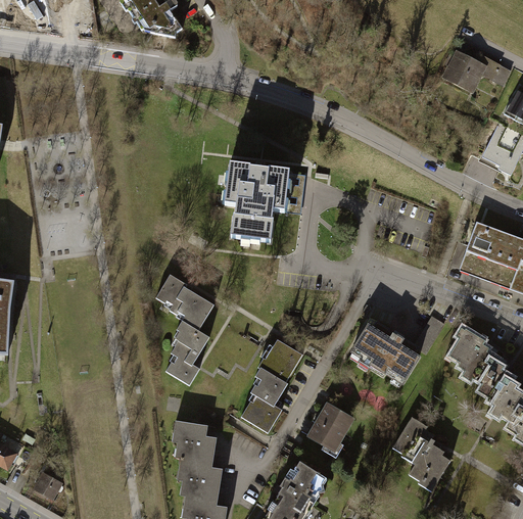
[(179,30),(184,27),(169,3),(167,0),(127,0),(145,29),(178,35),(179,30)]
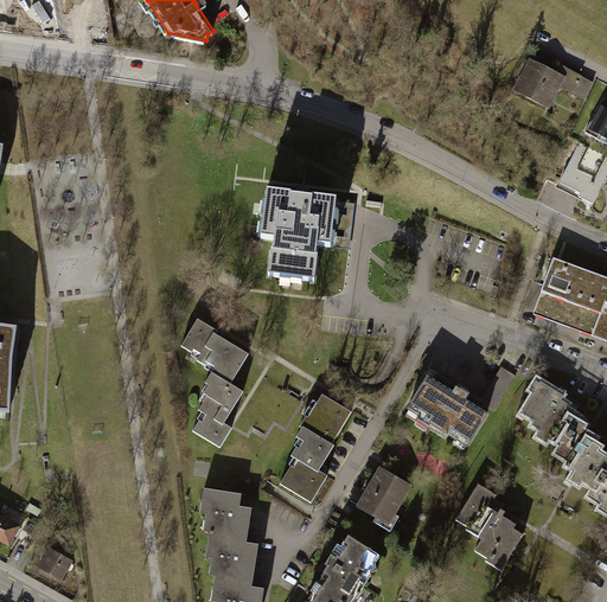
[(511,91),(545,110),(558,85),(563,76),(554,71),(529,58),(511,91)]
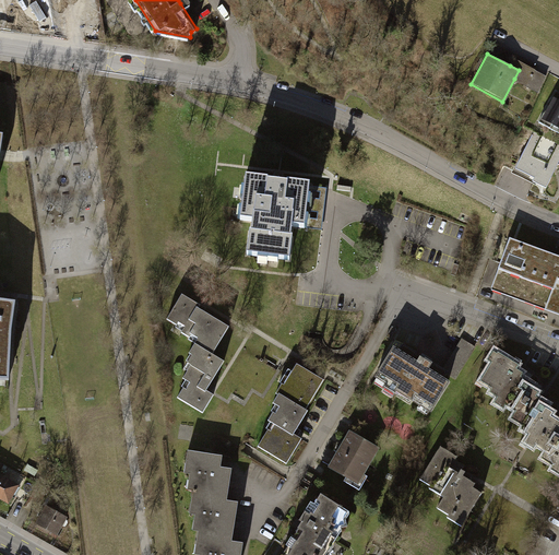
[(510,66),(519,70),(514,79),(537,92),(546,75),(513,59),(510,66)]
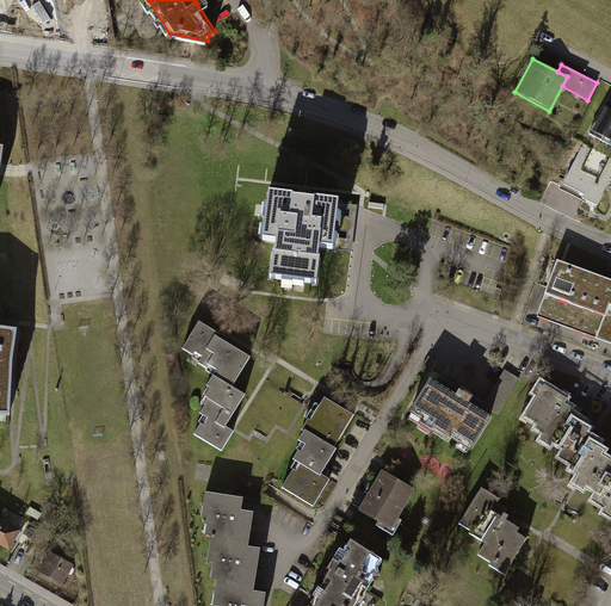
[(590,131),(610,142),(610,110),(602,106),(590,131)]
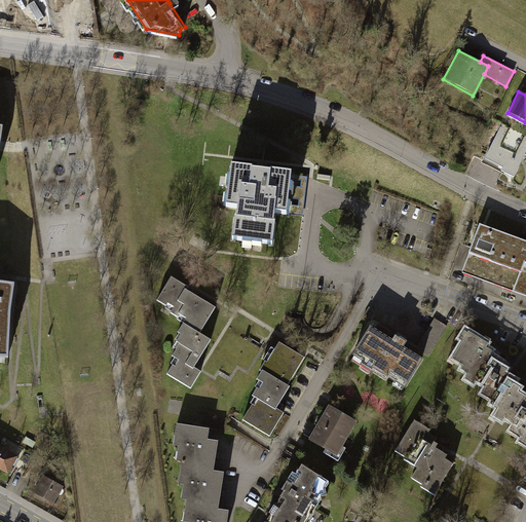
[(483,162),(513,177),(525,149),(525,134),(502,122),(483,162)]
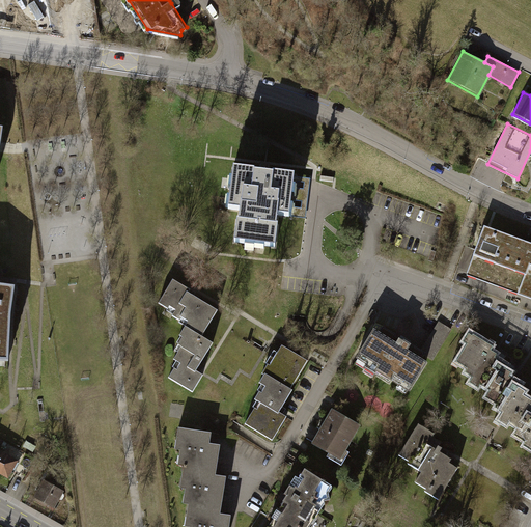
[(234,243),(272,247),(276,212),(285,213),(289,172),(231,167),(227,206),(238,207),(234,243)]
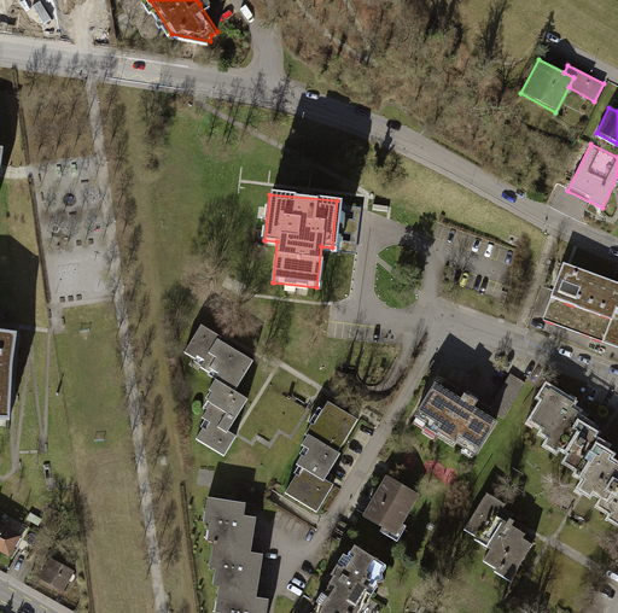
[(544,319),(617,345),(617,285),(564,266),(544,319)]
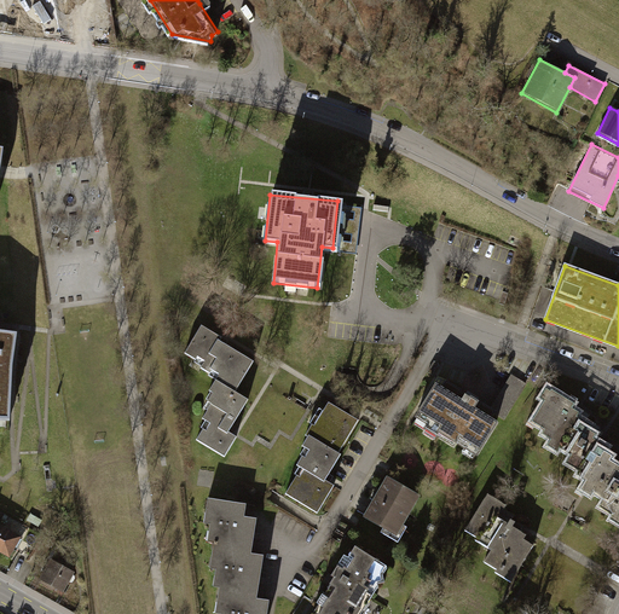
[(0,320),(0,401),(10,404),(17,323),(0,320)]
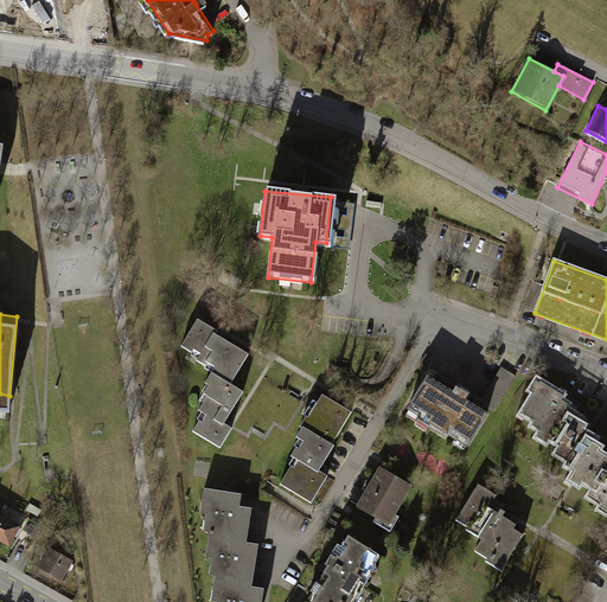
[(229,383),(247,353),(216,334),(217,331),(196,318),(180,343),(197,353),(195,357),(212,367),(198,390),(206,395),(198,409),(204,412),(193,430),(218,446),(230,427),(223,423),(242,390),(229,383)]
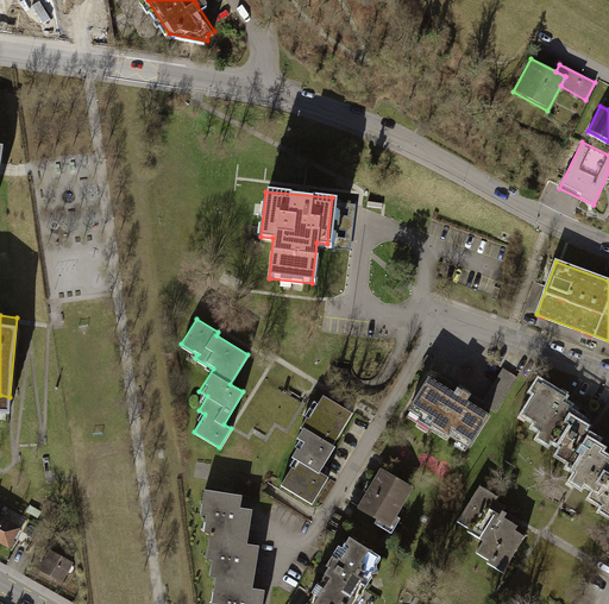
[(410,409),(469,446),(489,415),(431,377),(410,409)]
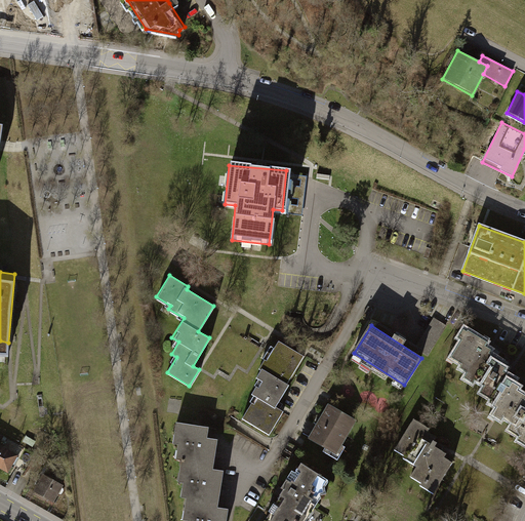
[(524,441),(524,399),(524,397),(524,394),(515,388),(517,384),(512,382),(514,377),(510,374),(512,370),(498,363),(500,359),(491,353),(493,349),(488,346),(490,343),(467,328),(460,337),(463,339),(453,357),(462,362),(459,366),(467,370),(463,375),(474,382),(477,376),(485,382),(479,391),(491,398),(489,401),(494,404),(489,413),(498,418),(500,414),(512,421),(507,429),(518,435),(516,438),(524,443),(524,441)]
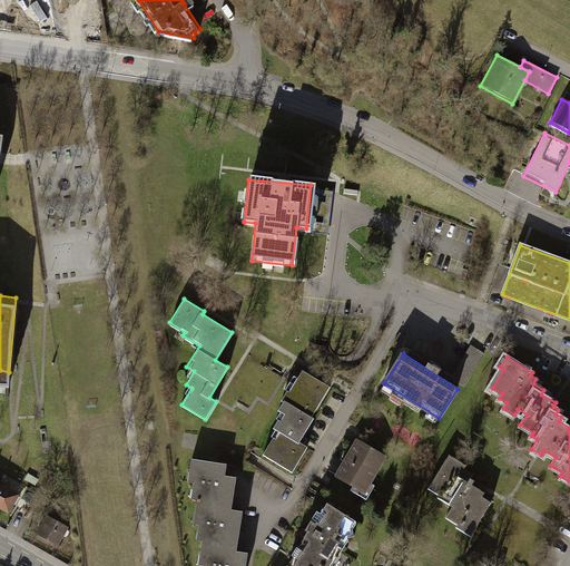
[(310,416),(327,386),(301,370),(283,399),(285,401),(310,416)]
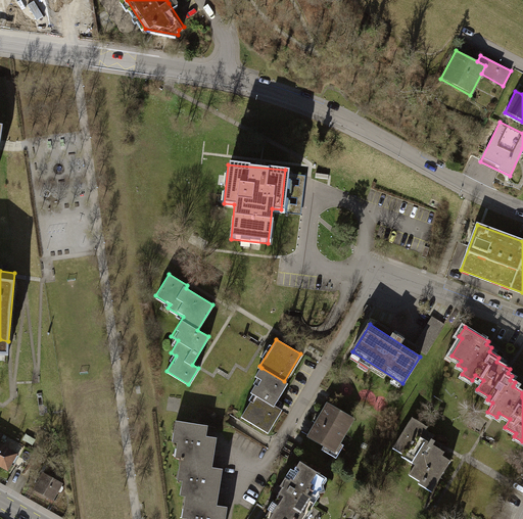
[(271,404),(284,381),(262,368),(256,376),(258,378),(250,391),(254,393),(271,404)]
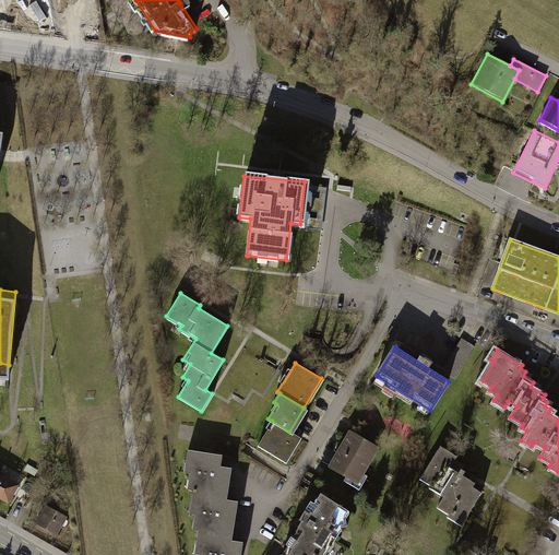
[(299,437),(289,432),(272,421),(257,446),(284,462),(299,437)]
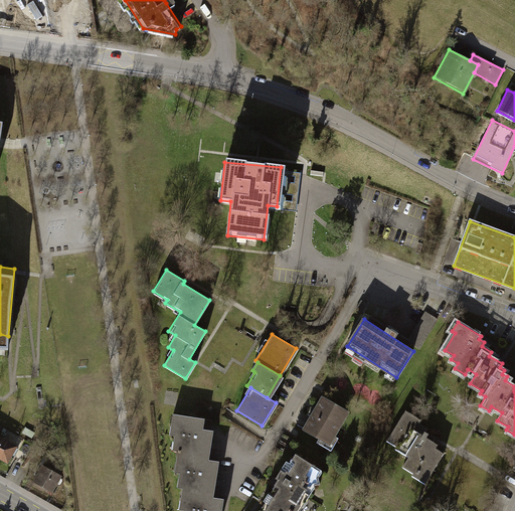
[(303,430),(330,446),(349,412),(322,396),(303,430)]
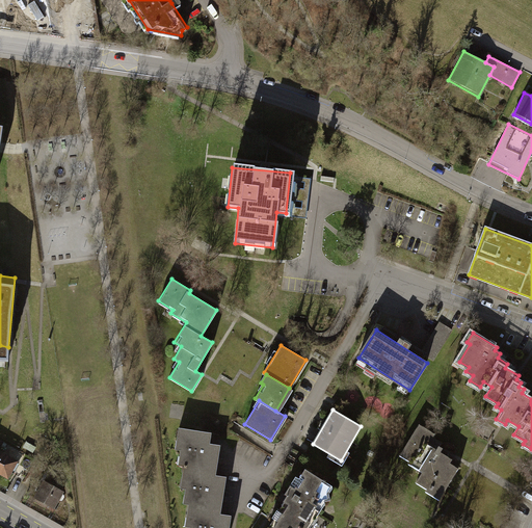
[(408,464),(421,471),(415,481),(426,487),(424,491),(439,499),(457,468),(448,463),(450,458),(435,449),(440,443),(431,438),(434,433),(418,423),(399,454),(409,460),(408,464)]
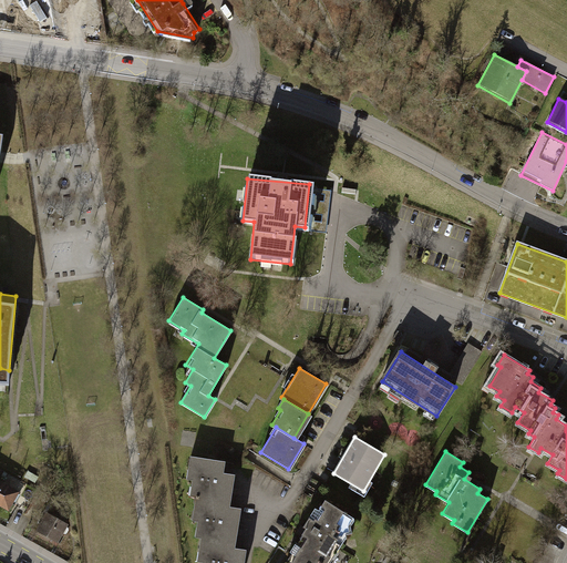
[(235,545),(241,505),(229,503),(235,472),(223,471),(225,459),(192,453),(188,477),(194,477),(191,494),(196,494),(192,518),(199,519),(196,534),(202,535),(198,558),(204,559),(203,562),(244,562),(247,548),(235,545)]
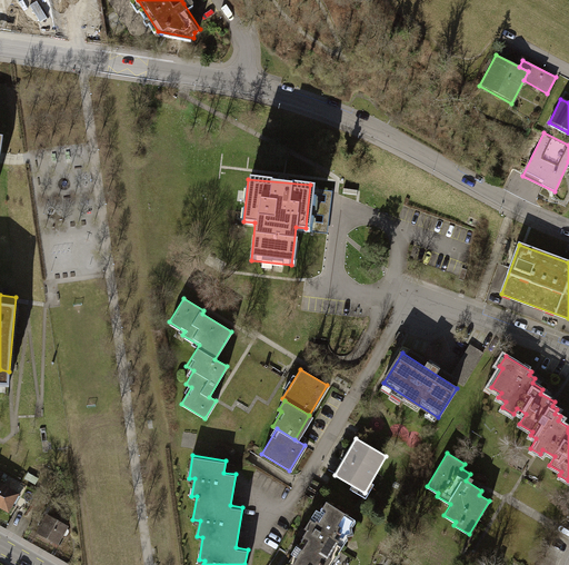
[(0,506),(8,511),(19,492),(0,481),(0,506)]
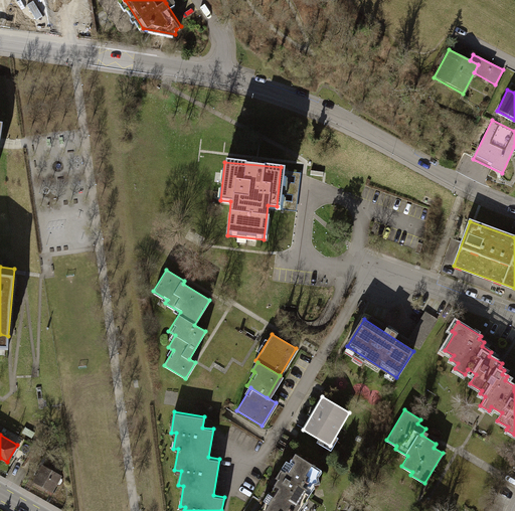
[(260,510),(261,510),(297,510),(322,473),(295,456),(260,510)]
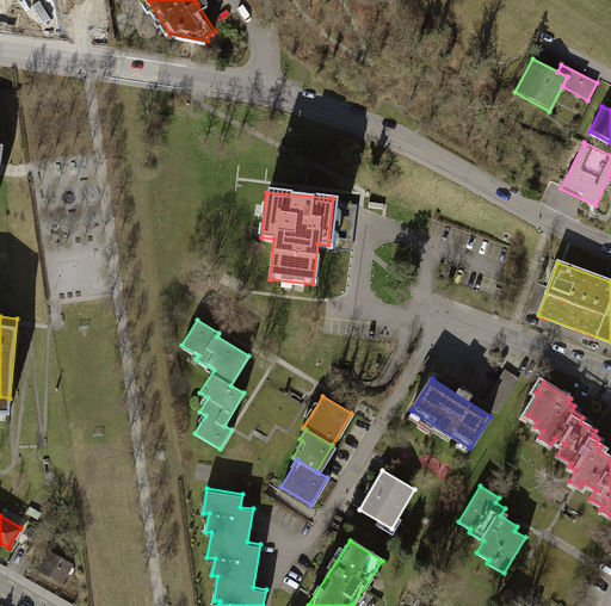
[(49,550),(38,570),(62,585),(74,564),(49,550)]
